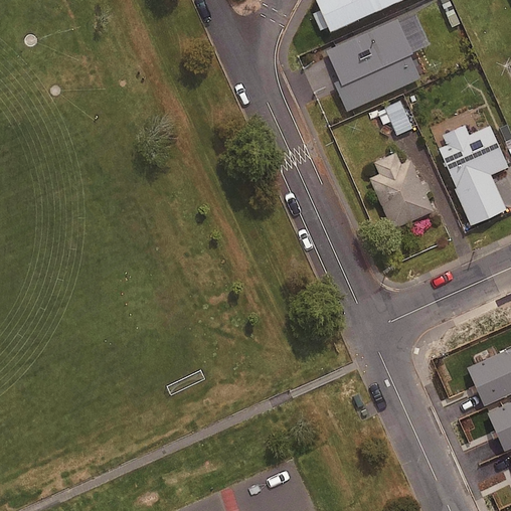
[(327,0),(322,2),(328,14),(318,18),(325,35),(336,31),(339,36),(420,0),(327,0)]
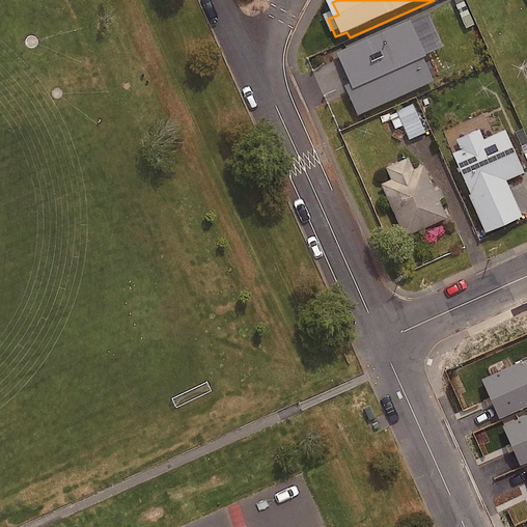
[(435,81),(409,21),(336,52),(351,85),(345,87),(358,114),(435,81)]
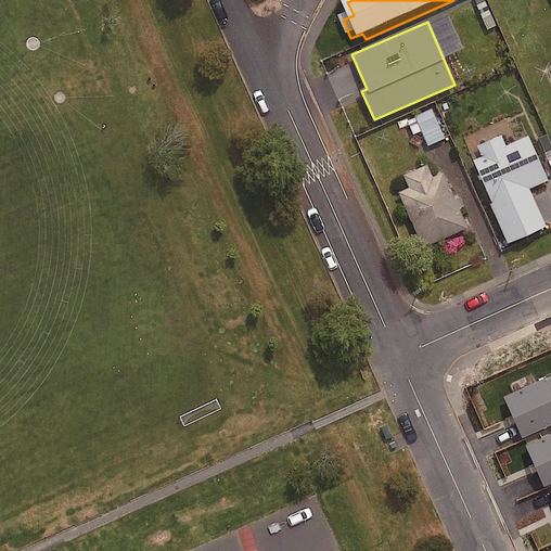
[(432,109),(401,124),(408,138),(423,131),(430,145),(446,138),(432,109)]
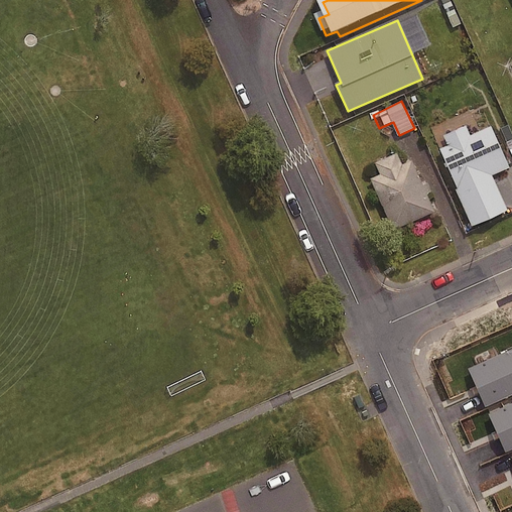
[(479,131),(473,116),(439,131),(446,148),(440,151),(472,223),(506,209),(492,174),(509,167),(491,126),(479,131)]
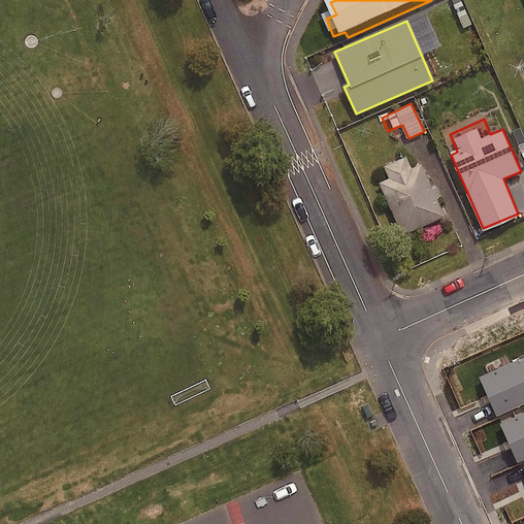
[(412,169),(406,157),(385,166),(390,178),(380,183),(402,234),(445,216),(437,199),(454,192),(438,157),(412,169)]
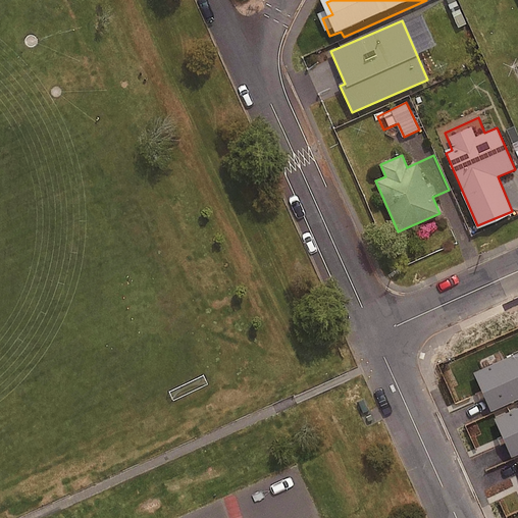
[(517,367),(488,379),(500,407),(516,400),(517,403),(517,367)]
